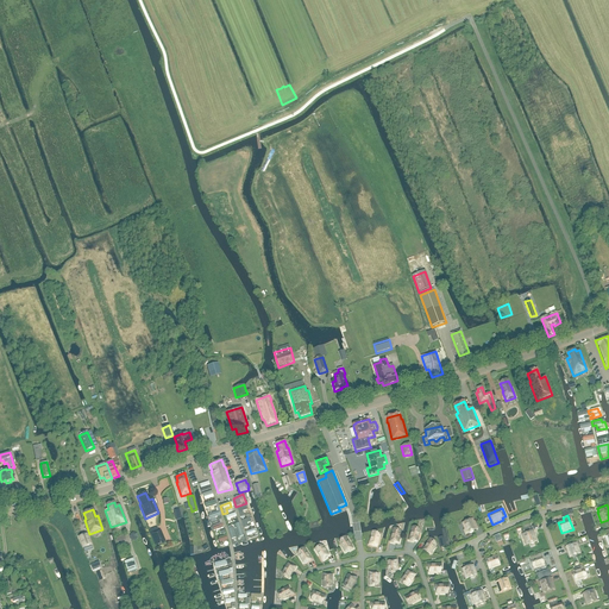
[(154,516),(143,519),(146,528),(156,525),(154,516)]
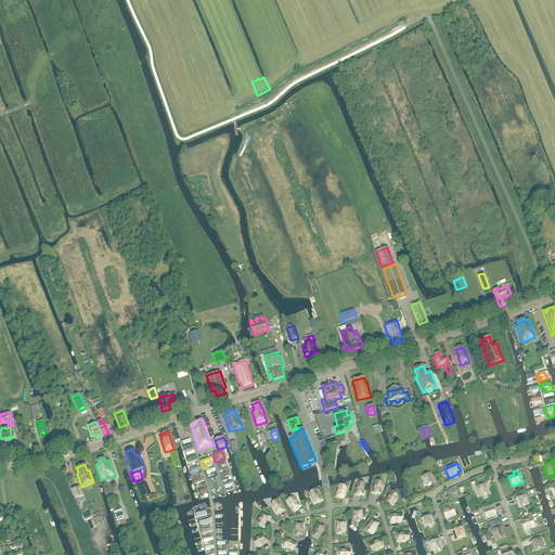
[(224,480),(223,478),(228,477),(227,473),(218,475),(221,482),(224,480)]
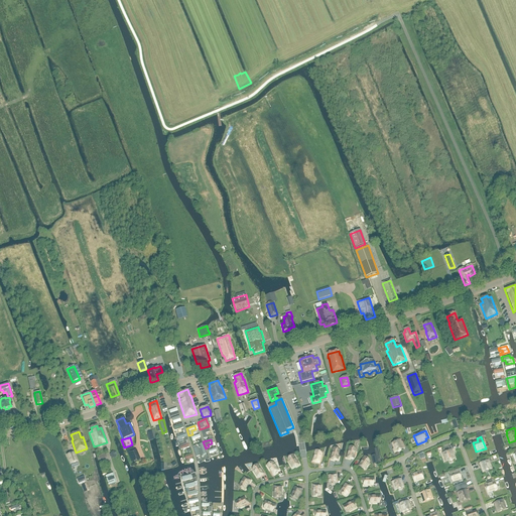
[(400,446),(402,445),(399,440),(392,443),(396,453),(402,450),(400,446)]
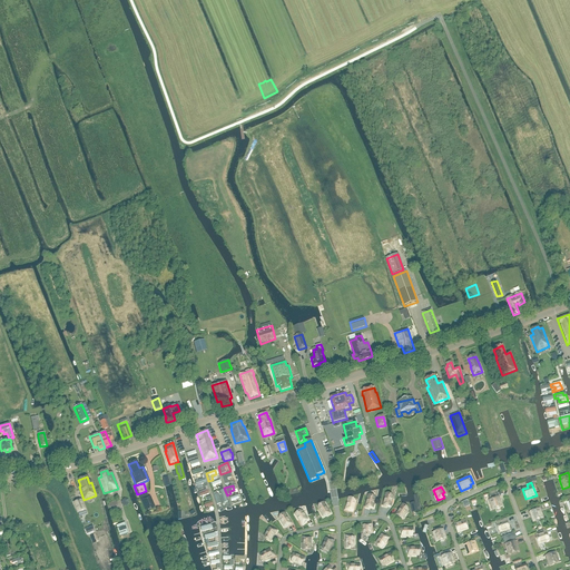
[(385,495),(383,507),(386,507),(386,505),(391,507),(393,499),(390,498),(391,497),(385,495)]
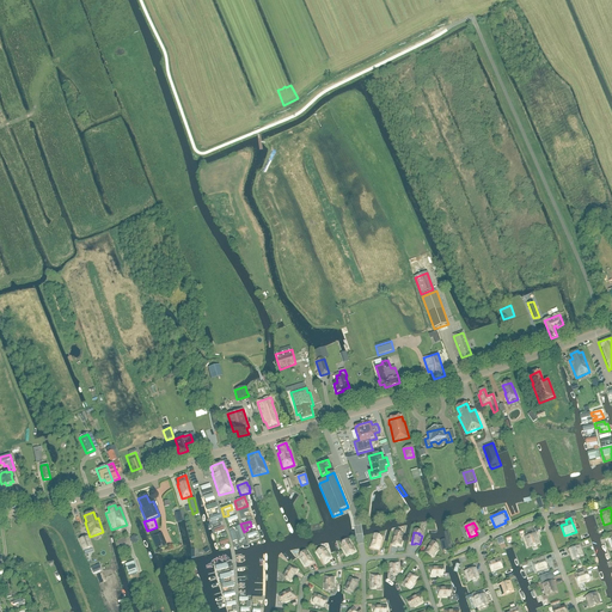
[(395,533),(392,545),(396,545),(396,544),(401,545),(403,537),(399,536),(399,534),(395,533)]
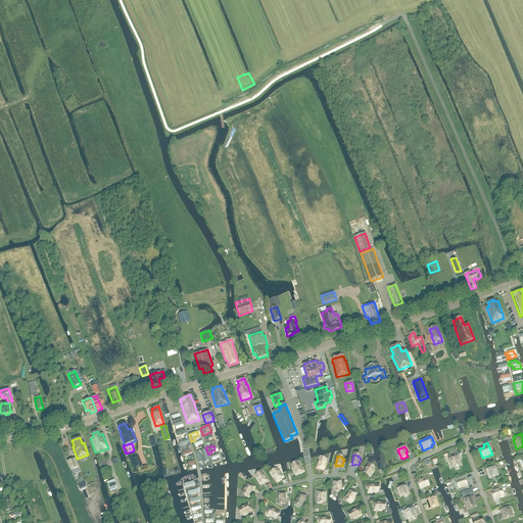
[(134,469),(140,467),(142,466),(138,457),(136,457),(130,460),(134,469)]
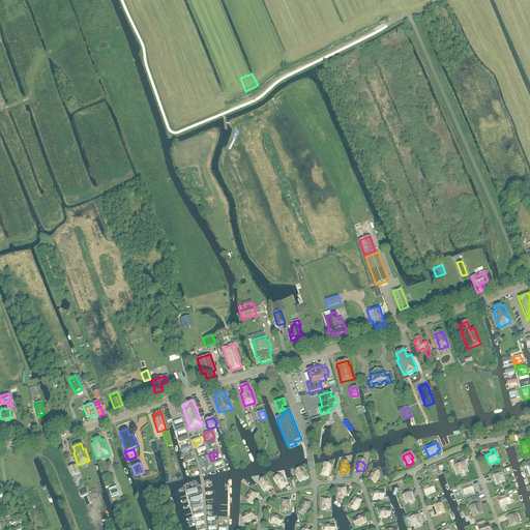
[(464,463),(454,466),(458,475),(468,472),(464,463)]
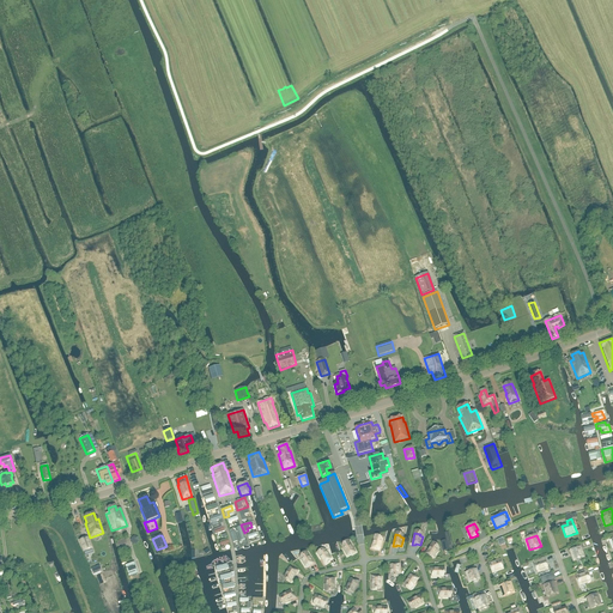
[(375,536),(371,548),(375,550),(375,548),(380,550),(382,541),(378,540),(380,539),(375,536)]
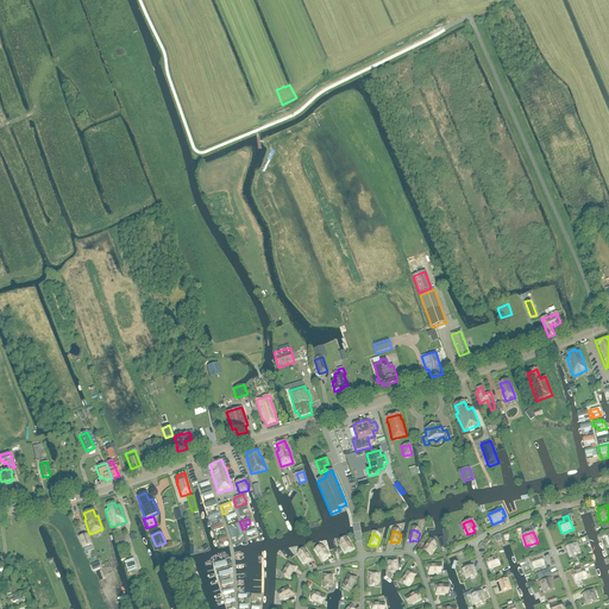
[(87,534),(79,537),(82,548),(83,548),(90,546),(87,534)]
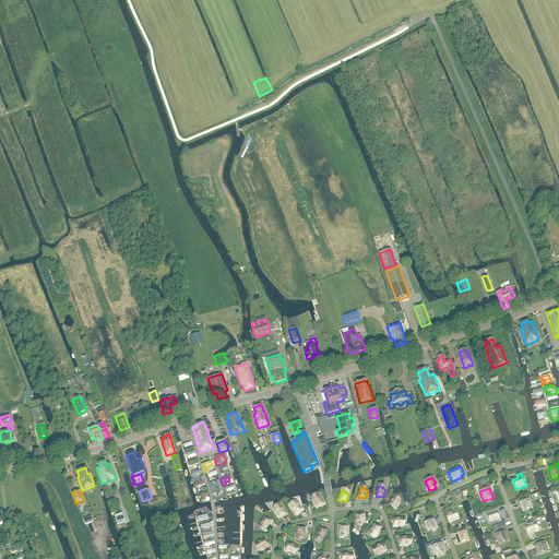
[(318,495),(314,497),(314,498),(312,500),(317,507),(320,504),(321,506),(324,503),(318,495)]
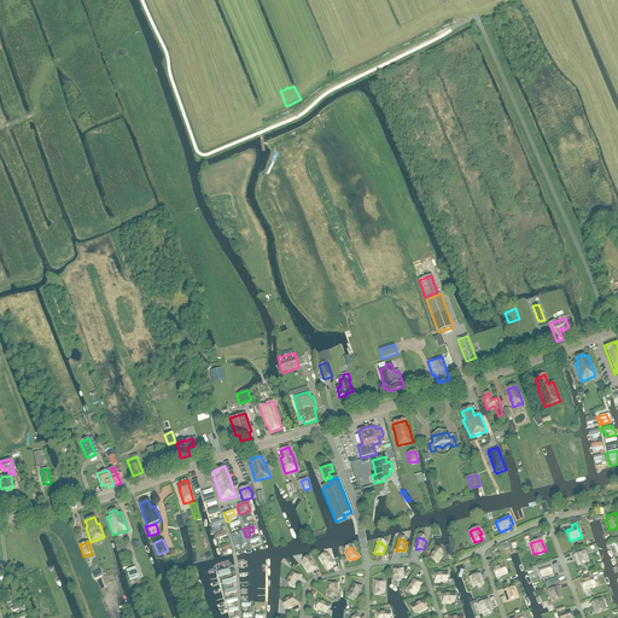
[(436,548),(429,559),(432,560),(432,559),(437,563),(442,555),(439,553),(439,552),(436,548)]
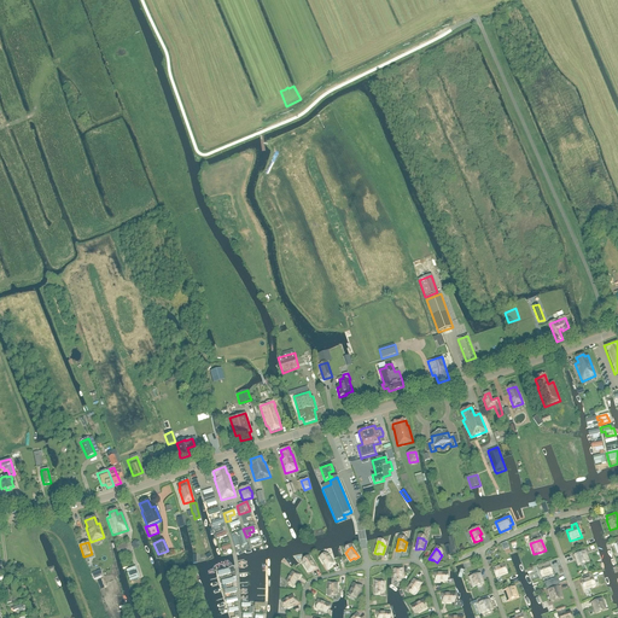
[(573,553),(575,555),(578,566),(589,563),(584,549),(573,553)]
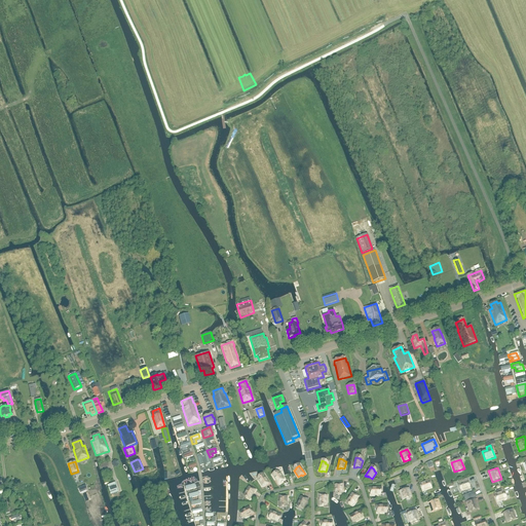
[(272,476),(278,485),(280,483),(280,482),(284,480),(279,473),(277,475),(276,474),(272,476)]
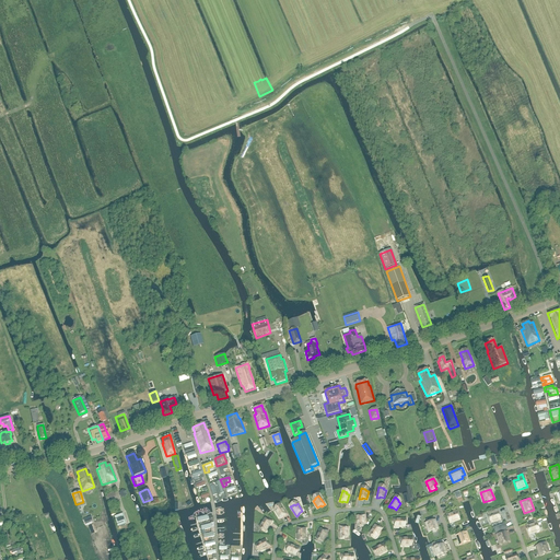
[(287,515),(280,505),(277,508),(278,510),(275,511),(279,518),(283,515),(283,516),(287,515)]
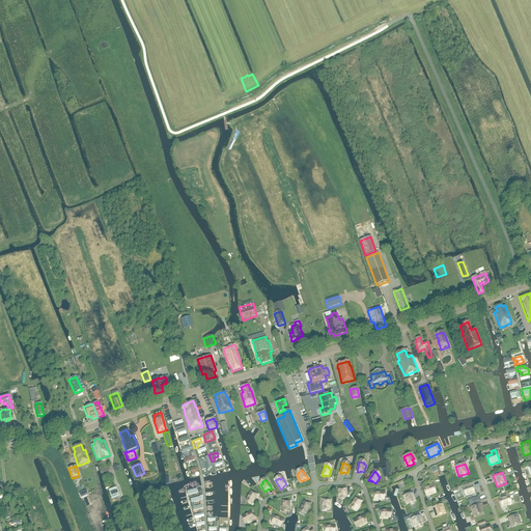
[(462,486),(463,488),(465,496),(475,493),(473,486),(469,488),(468,486),(468,484),(462,486)]
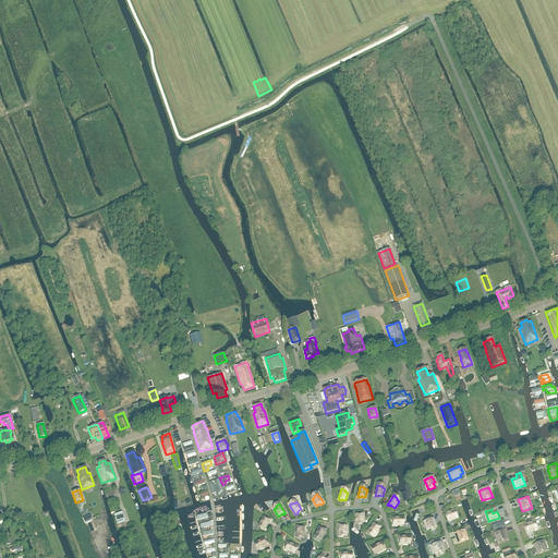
[(448,522),(458,519),(456,510),(449,512),(450,514),(446,516),(448,522)]
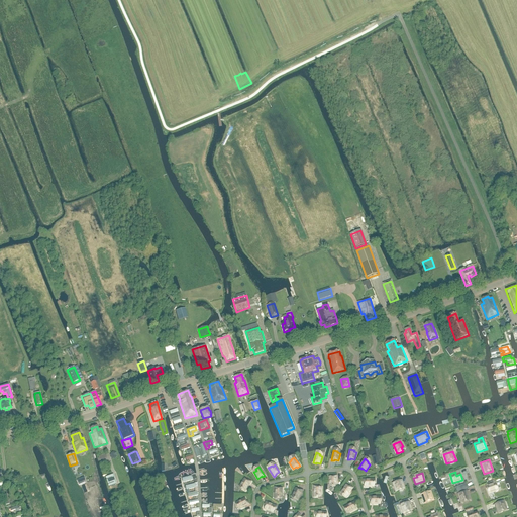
[(105,477),(108,487),(116,484),(113,475),(105,477)]
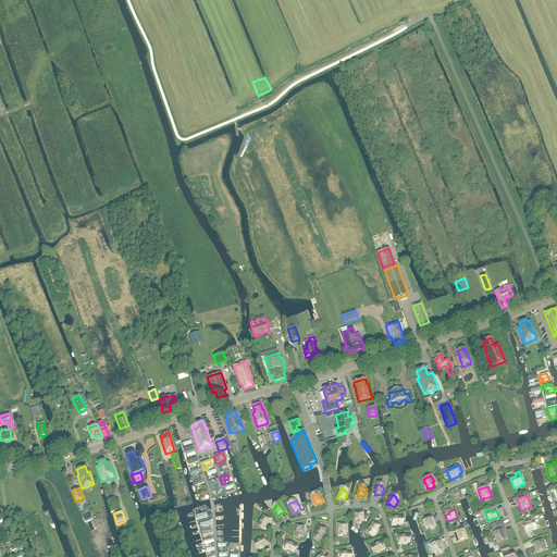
[(433,517),(432,518),(431,515),(423,517),(424,520),(423,521),(426,531),(436,528),(433,517)]
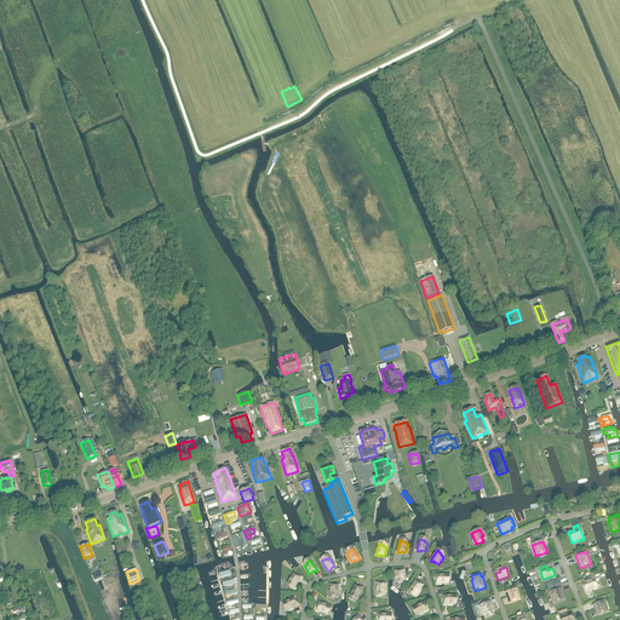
[(290,586),(294,589),(302,578),(298,575),(297,577),(293,574),(288,583),(291,584),(290,586)]
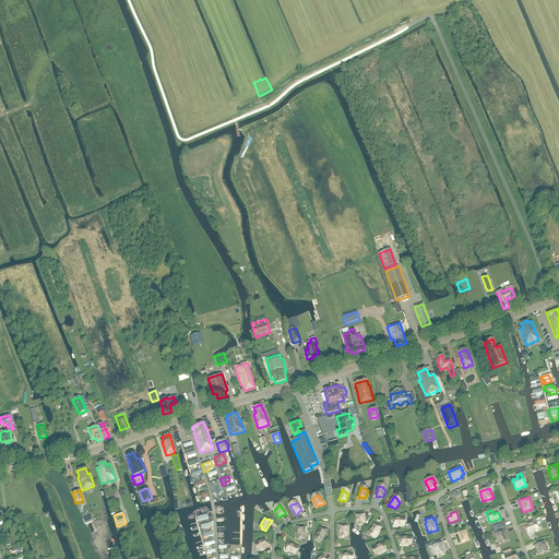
[(528,534),(538,531),(535,522),(530,524),(530,526),(525,527),(528,534)]
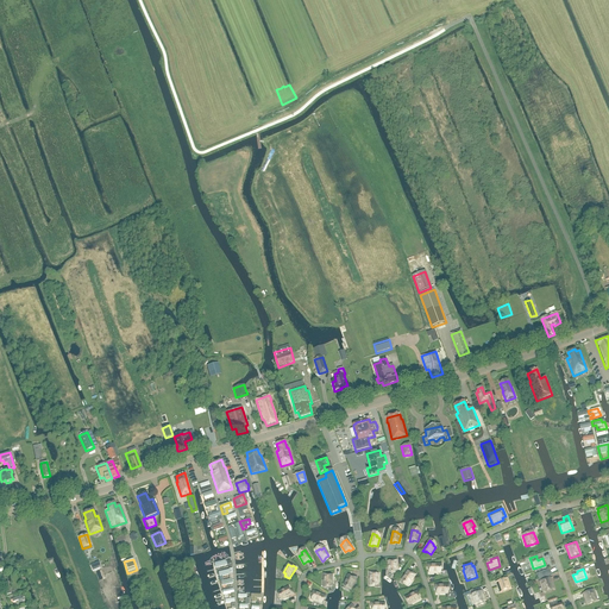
[(408,585),(415,576),(413,573),(412,575),(408,571),(402,579),(406,581),(405,583),(408,585)]
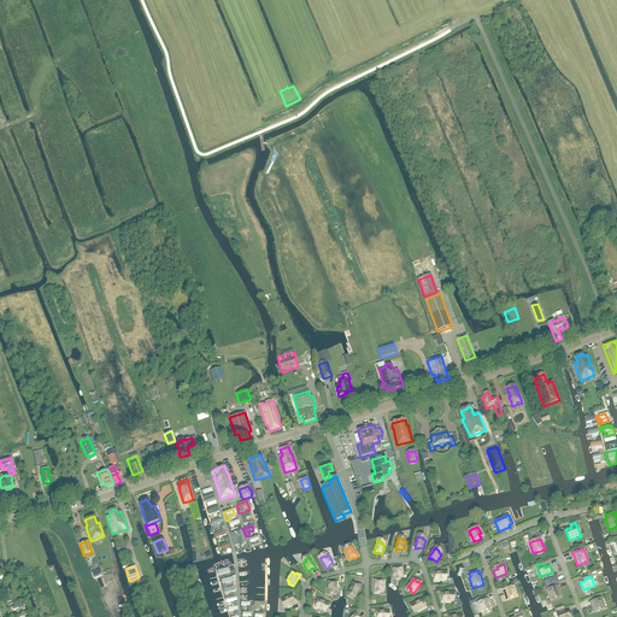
[(356,597),(362,586),(358,583),(357,585),(353,583),(348,592),(352,593),(351,594),(356,597)]
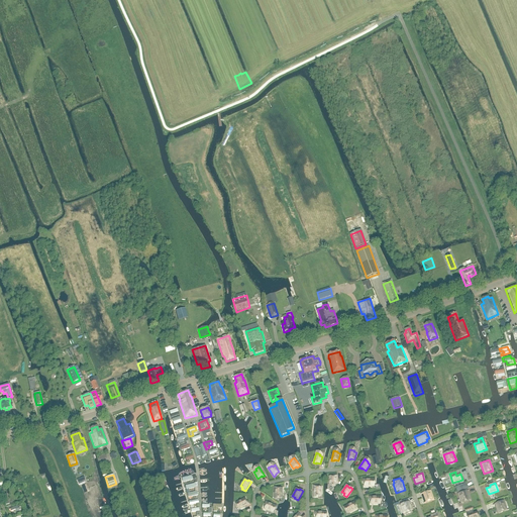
[(458,494),(457,495),(461,504),(471,501),(467,491),(466,489),(457,492),(458,494)]
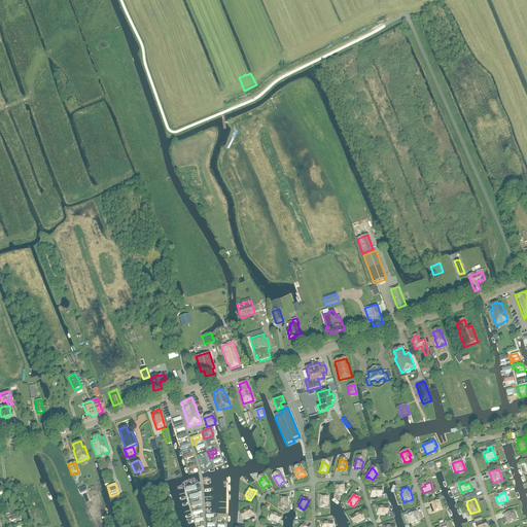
[(432,514),(442,511),(438,501),(429,504),(432,514)]
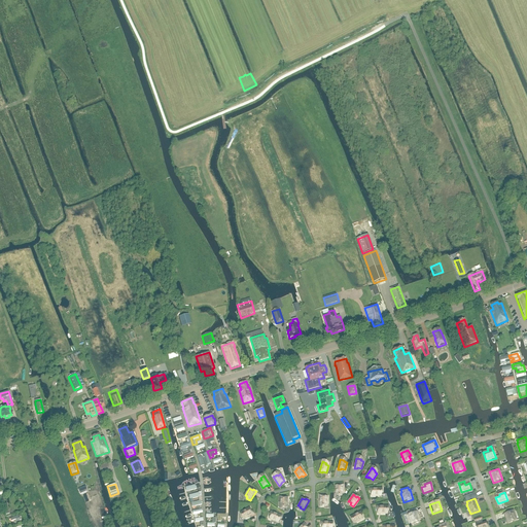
[(244,519),(254,515),(252,512),(251,512),(249,508),(243,512),(244,515),(242,516),(244,519)]
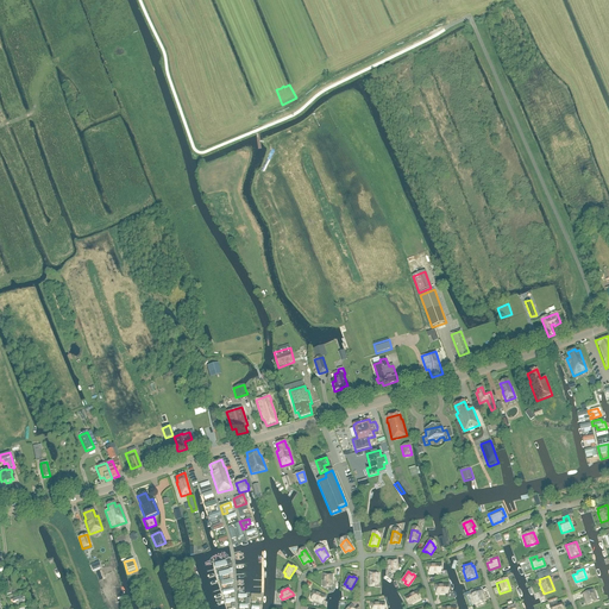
[(594,590),(583,594),(586,606),(597,601),(594,590)]
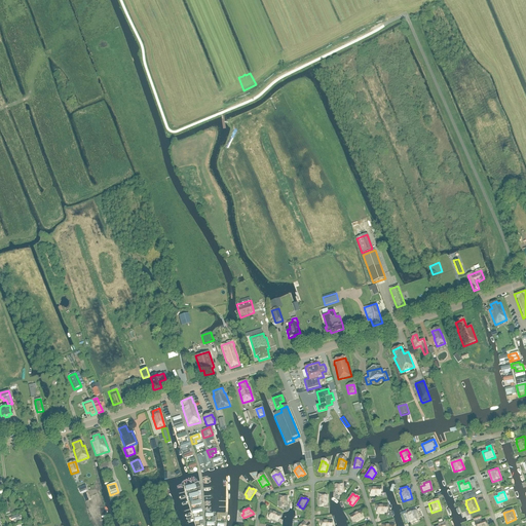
[(280,515),(270,511),(269,514),(270,515),(269,518),(276,521),(277,518),(278,519),(280,515)]
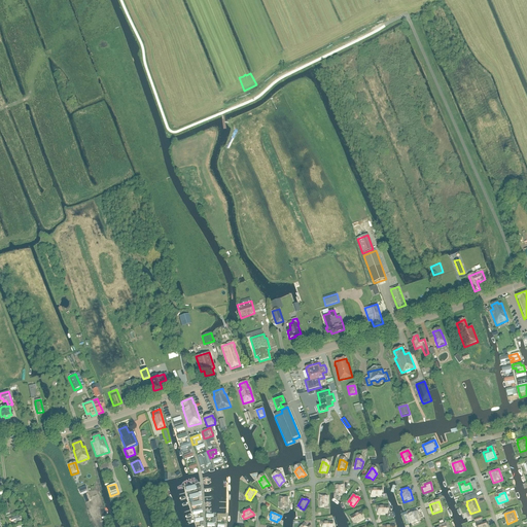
[(362,515),(360,512),(351,517),(353,521),(355,520),(356,523),(363,519),(361,515),(362,515)]
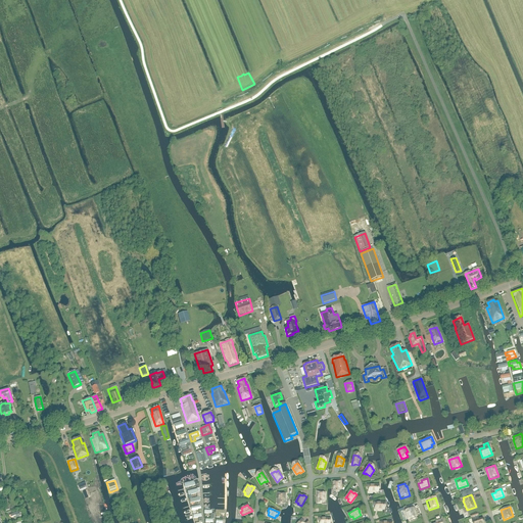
[(408,521),(418,517),(414,508),(405,511),(408,521)]
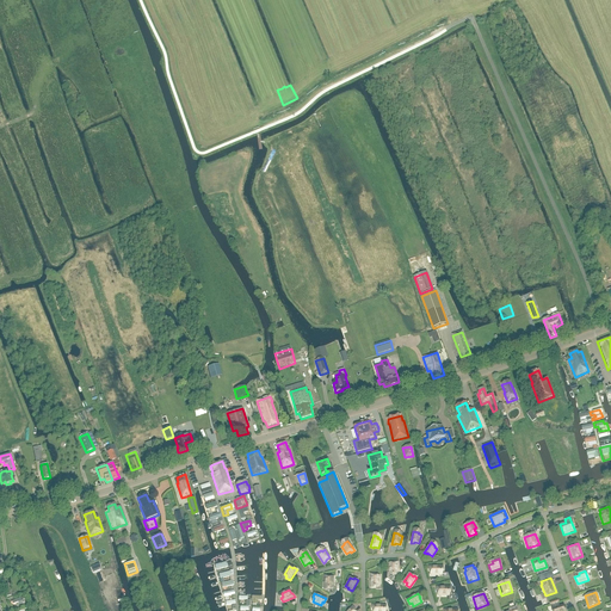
[(18,599),(8,603),(11,609),(16,608),(14,605),(20,604),(18,599)]
